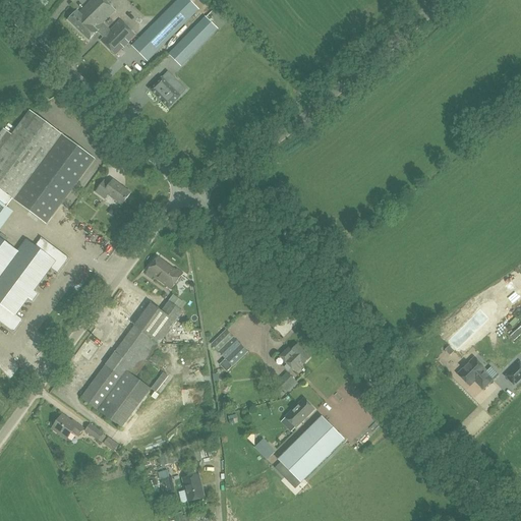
[(77,11),(68,20),(89,41),(98,32),(104,38),(101,41),(115,56),(135,35),(120,20),(111,31),(104,23),(116,11),(104,0),(92,0),(79,13),(77,11)]
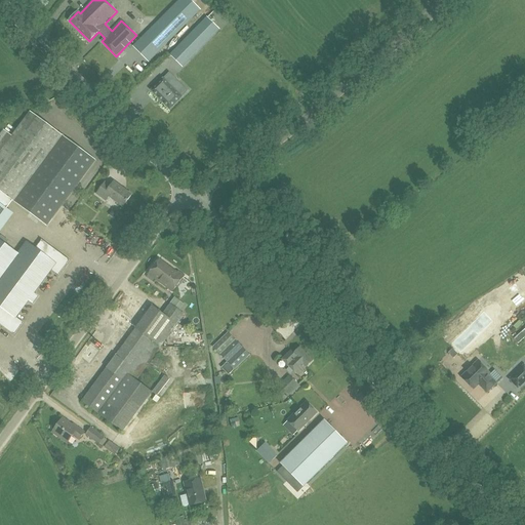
[(190,0),(180,0),(142,41),(156,54),(200,9),(190,0)]
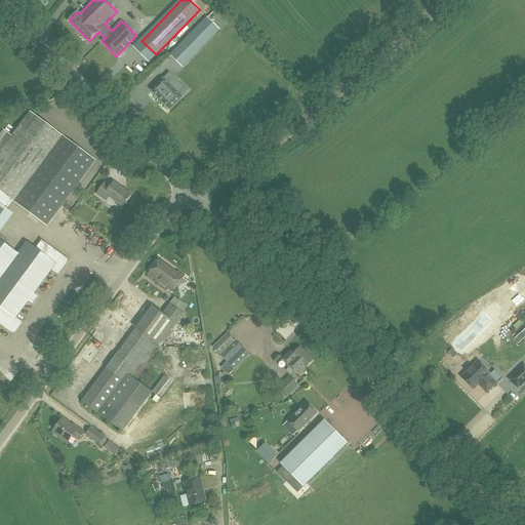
[(187,62),(198,50),(218,30),(208,19),(176,52),(187,62)]
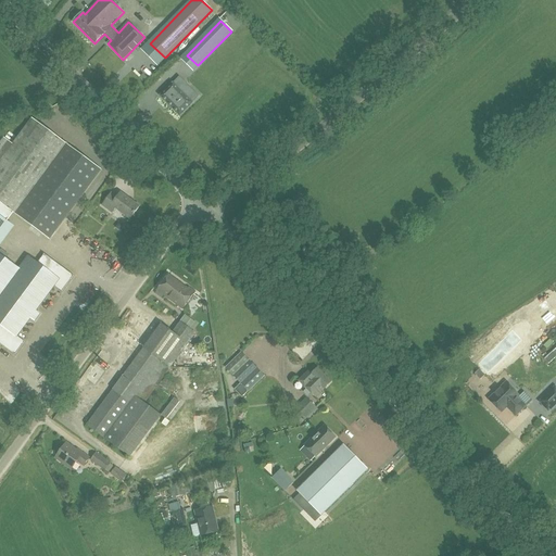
[(180,116),(193,102),(179,88),(186,83),(179,76),(160,96),(180,116)]
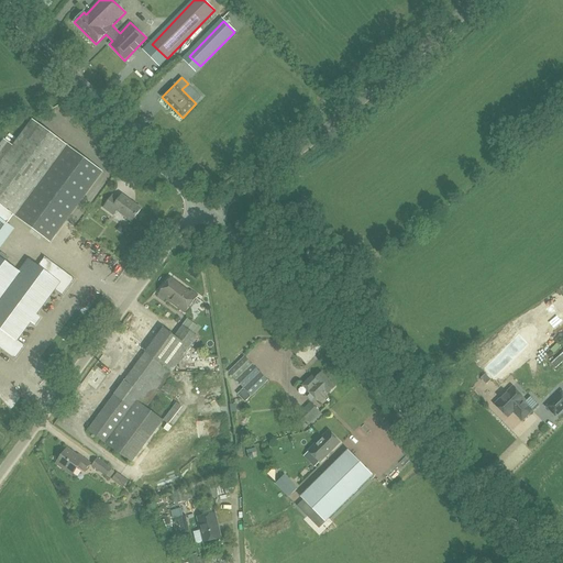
[(0,348),(15,360),(24,346),(17,341),(55,289),(64,295),(75,278),(76,279),(76,278),(44,256),(44,257),(37,266),(29,261),(20,273),(0,257),(0,238),(10,225),(7,224),(13,216),(51,243),(103,172),(33,120),(0,163),(0,348)]
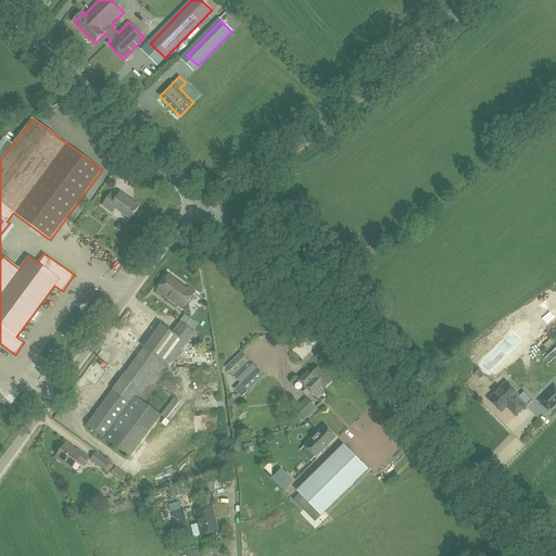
[(115,209),(130,219),(140,206),(121,192),(117,198),(111,193),(102,205),(112,213),(115,209)]
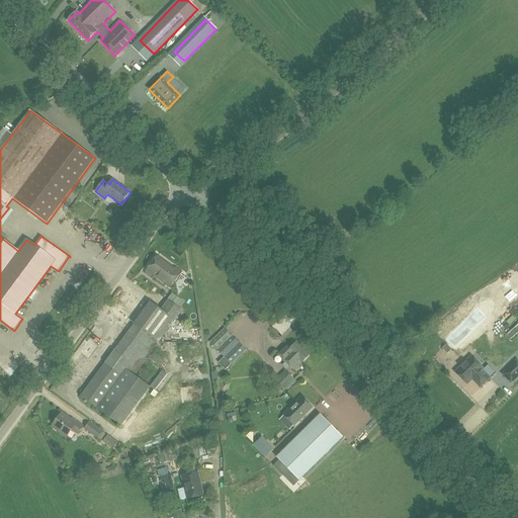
[(99,231),(87,235),(93,250),(104,246),(99,231)]
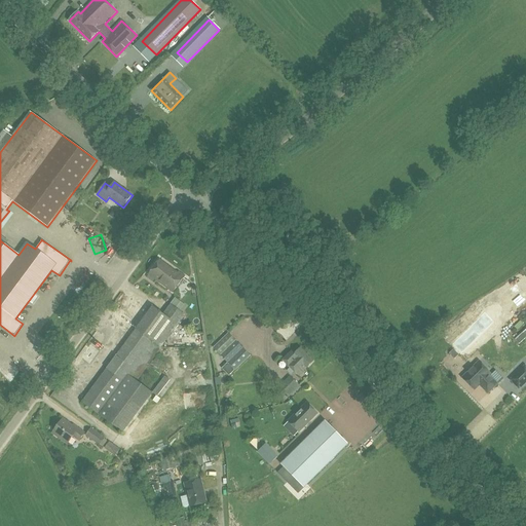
[(183,250),(187,243),(183,241),(179,248),(183,250)]
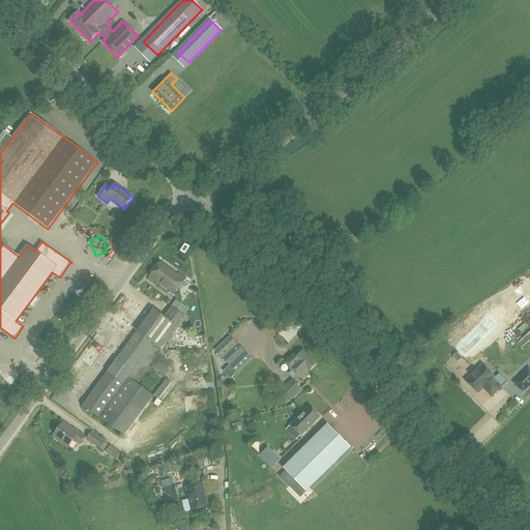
[(156,282),(174,295),(186,278),(180,274),(178,276),(160,263),(151,275),(157,280),(156,282)]
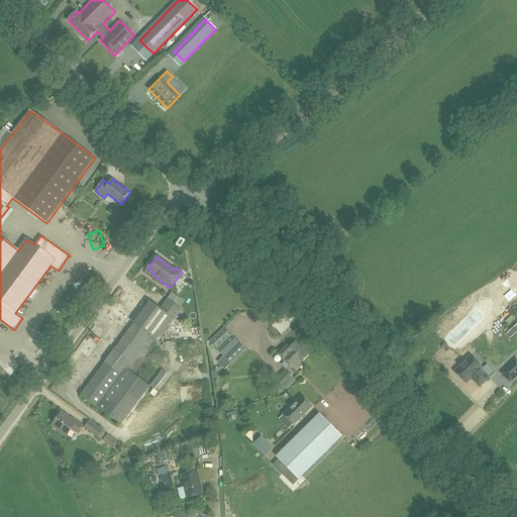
[(105,414),(120,425),(149,386),(134,374),(182,311),(168,300),(161,310),(150,302),(81,396),(105,414)]
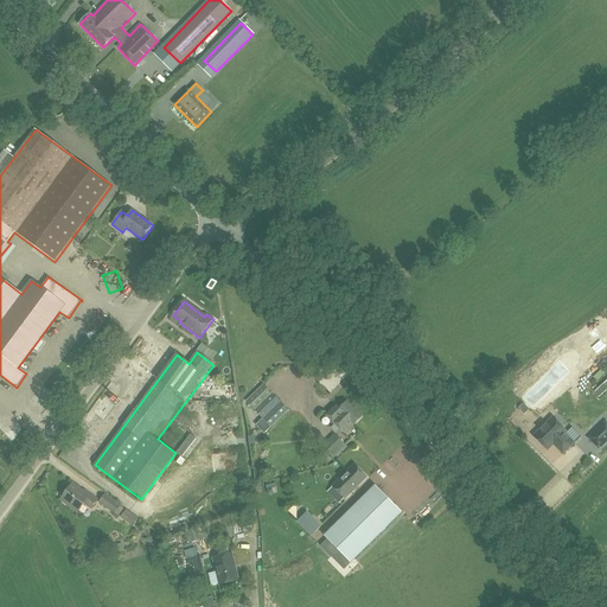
[(568,369),(557,357),(519,394),(530,404),(568,369)]
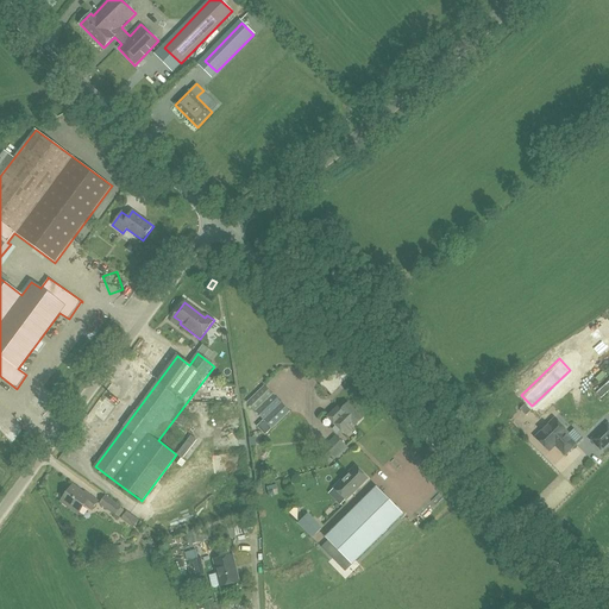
[(246,402),(264,420),(271,428),(288,412),(264,385),(246,402)]
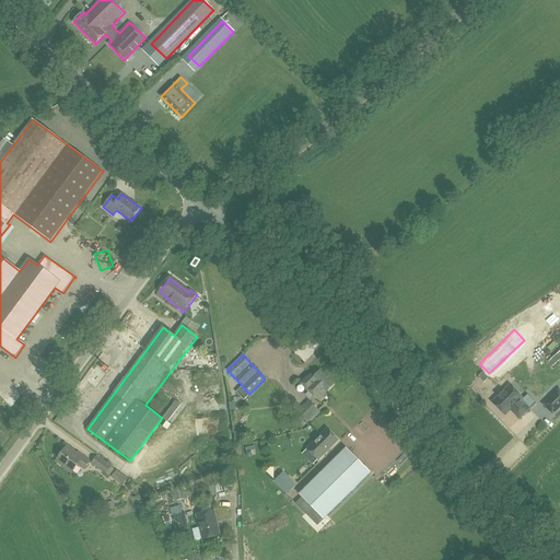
[(301,384),(317,401),(335,385),(321,371),(313,377),(311,374),(301,384)]
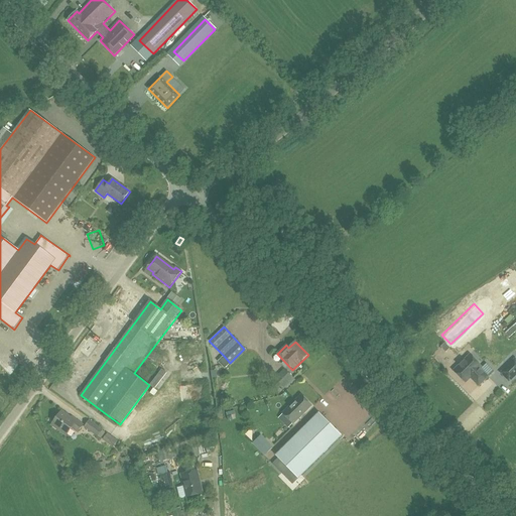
[(83,353),(93,358),(98,349),(88,344),(83,353)]
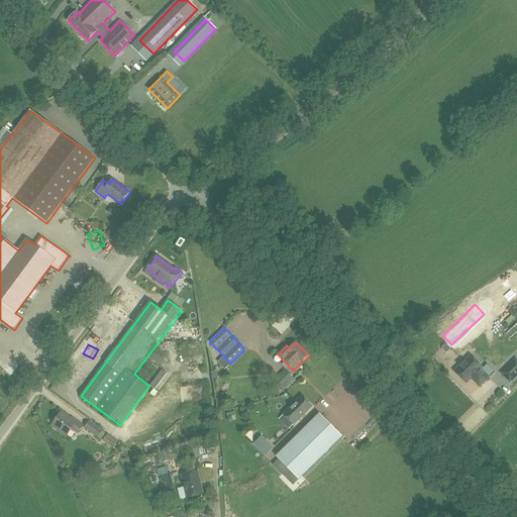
[(472,379),(480,387),(490,378),(485,374),(487,372),(472,355),(454,372),(467,384),(472,379)]
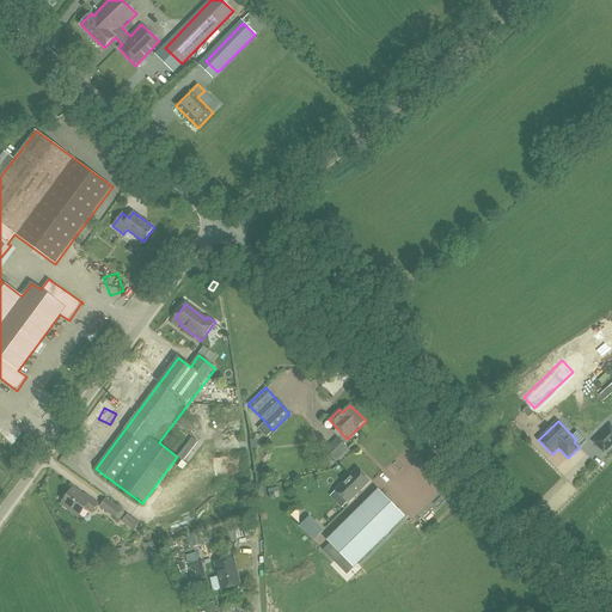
[(258,429),(267,438),(273,430),(264,422),(258,429)]
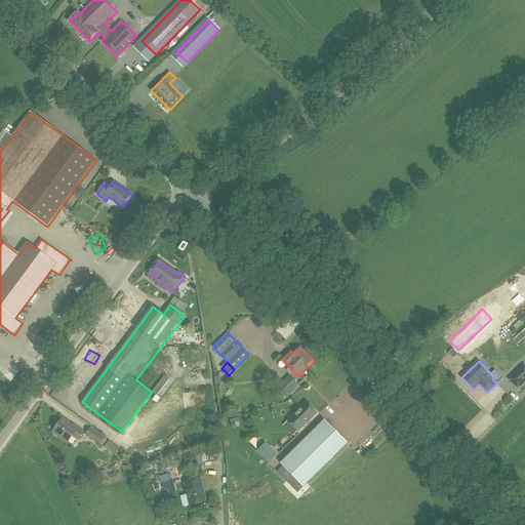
[(524,381),(524,364),(512,375),(521,386),(524,381)]
